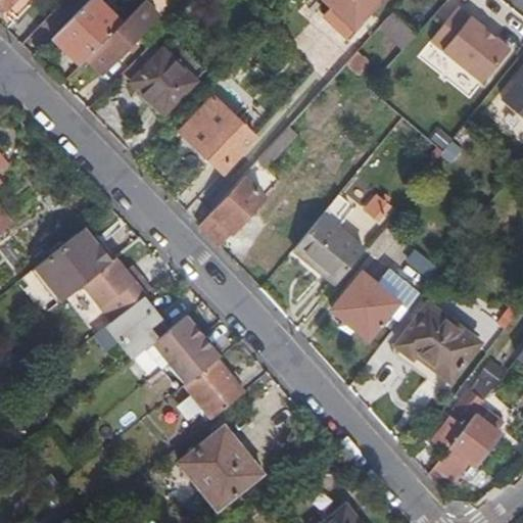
[(0,0),(0,2),(7,9),(16,0),(0,0)]
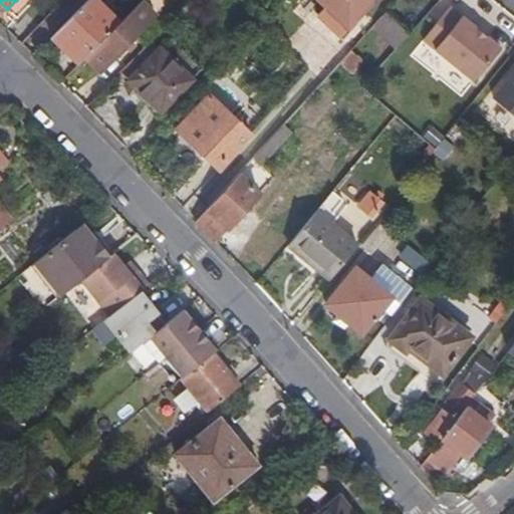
[(85,57),(120,22),(97,0),(89,0),(53,38),(79,64),(85,57)]
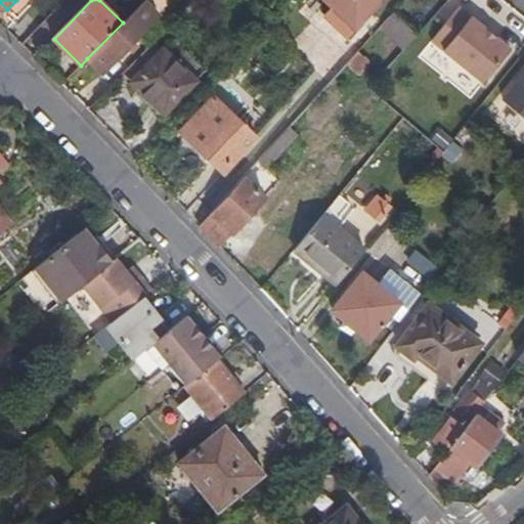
[(365,11),(369,15),(384,0),(321,0),(331,9),(322,16),(346,40),(360,25),(356,19),(365,11)]
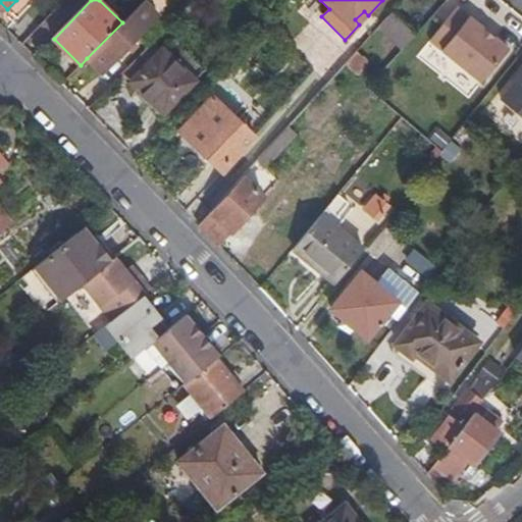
[(143,1),(122,22),(87,58),(101,72),(157,14),(143,1)]
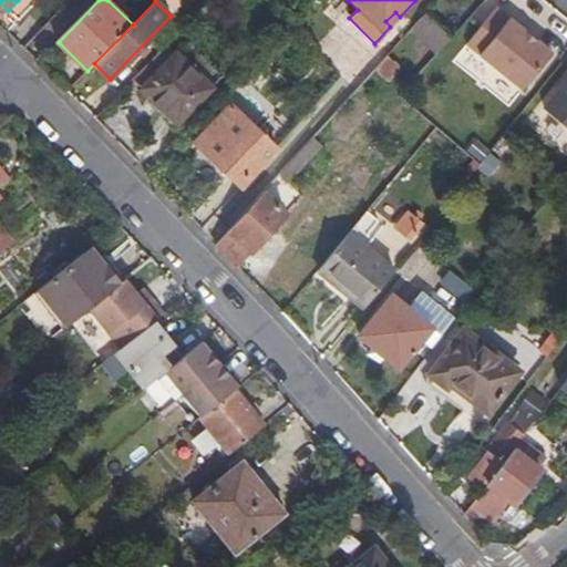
[(553,53),(497,8),(467,44),(523,90),(553,53)]
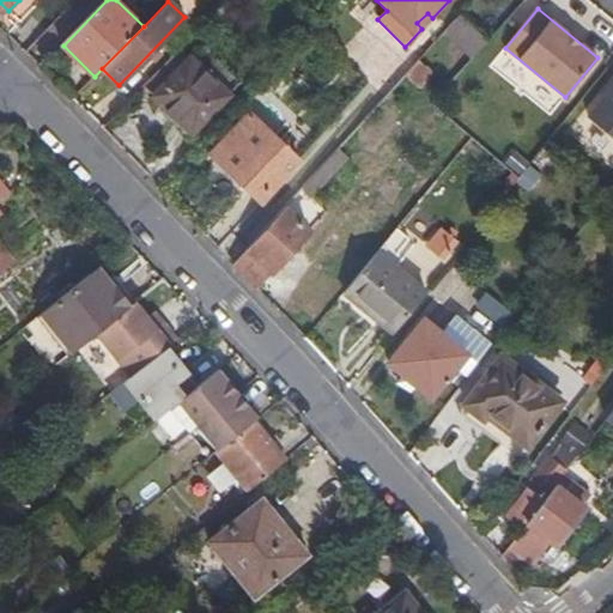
[(422,29),(432,18),(428,13),(417,23),(422,29)]
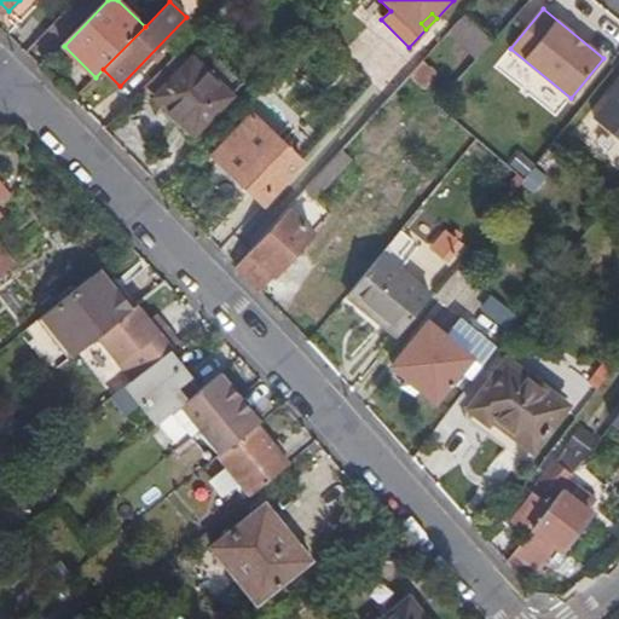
[(466,16),(452,29),(481,55),(495,41),(466,16)]
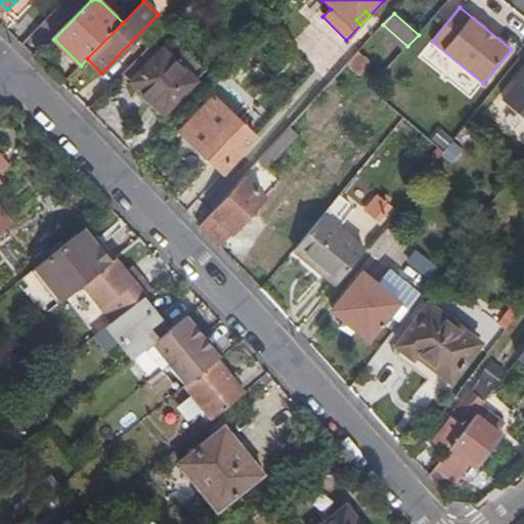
[(162,52),(130,85),(163,115),(193,82),(162,52)]
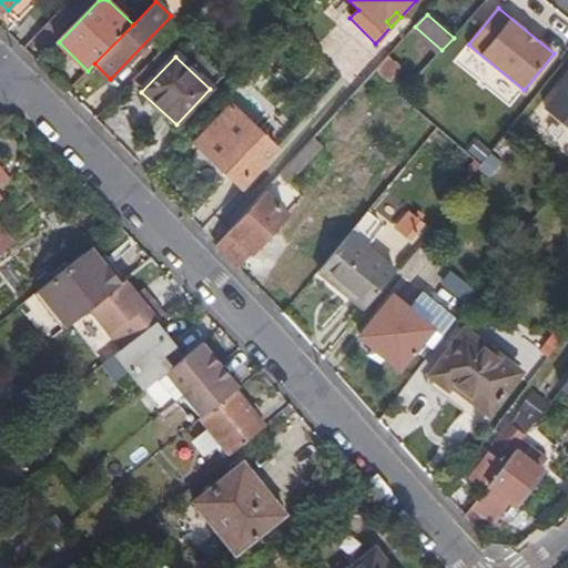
[(376,70),(386,79),(389,82),(402,69),(388,57),(376,70)]
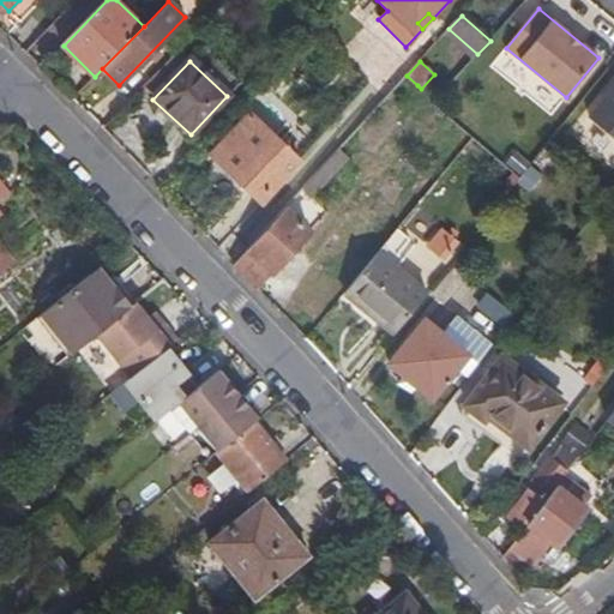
[(407,76),(381,102),(393,110),(417,85),(407,76)]
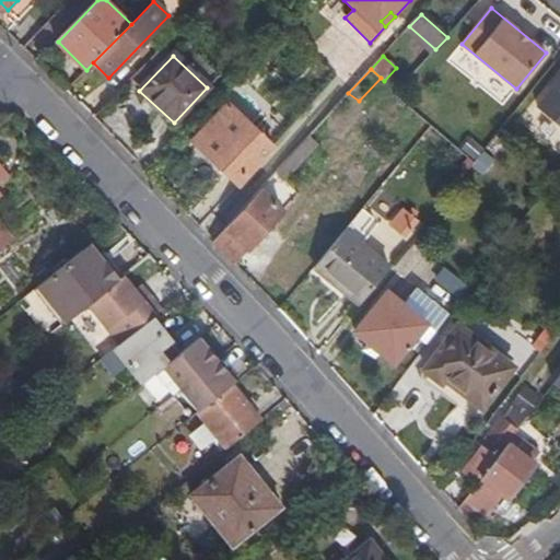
[(559,77),(536,106),(559,125),(559,77)]
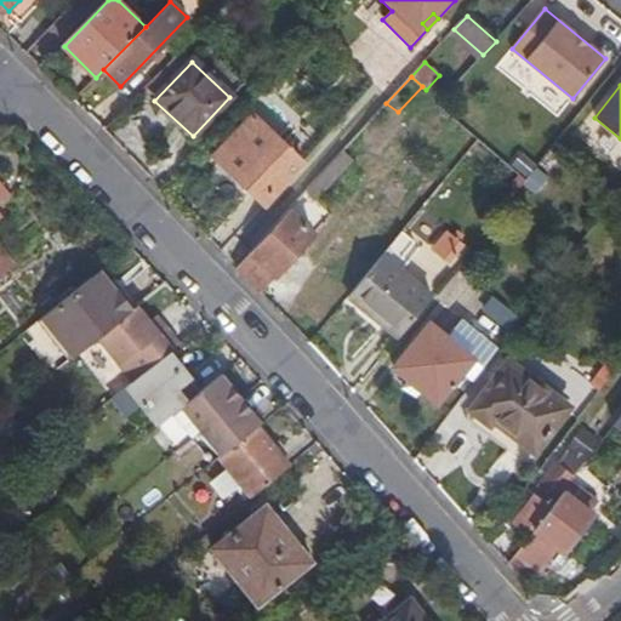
[(214,158),(265,205),(302,163),(254,117),(239,130),(214,158)]
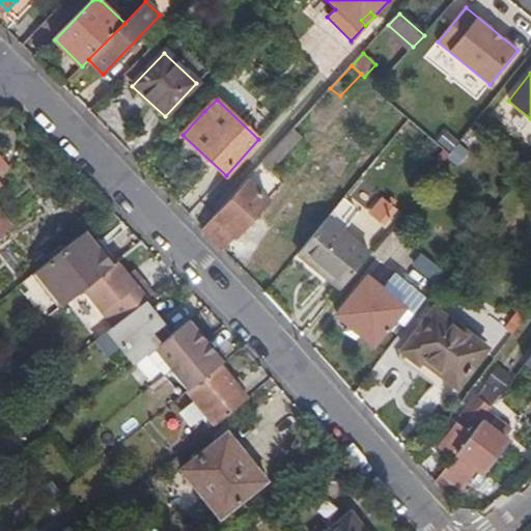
[(272,171),(300,134),(286,124),(259,161),(272,171)]
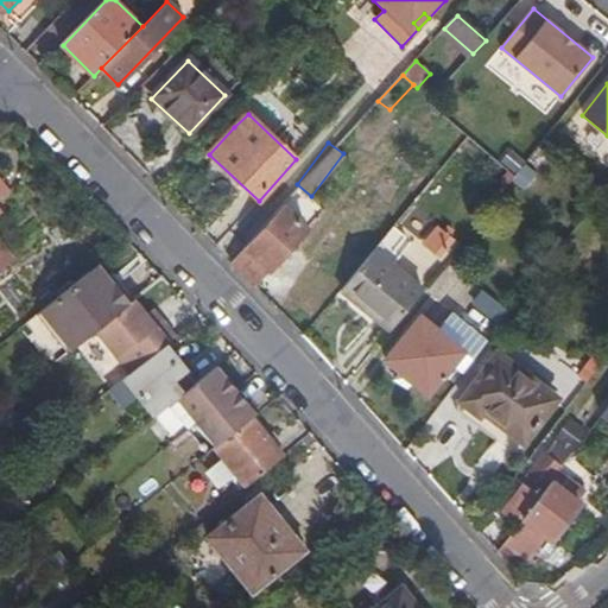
[(524,183),(550,150),(540,144),(514,175),(514,176),(524,183)]
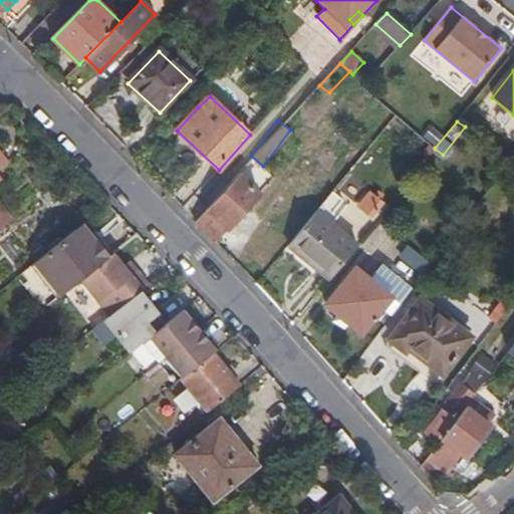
[(435,148),(440,142),(433,136),(428,142),(435,148)]
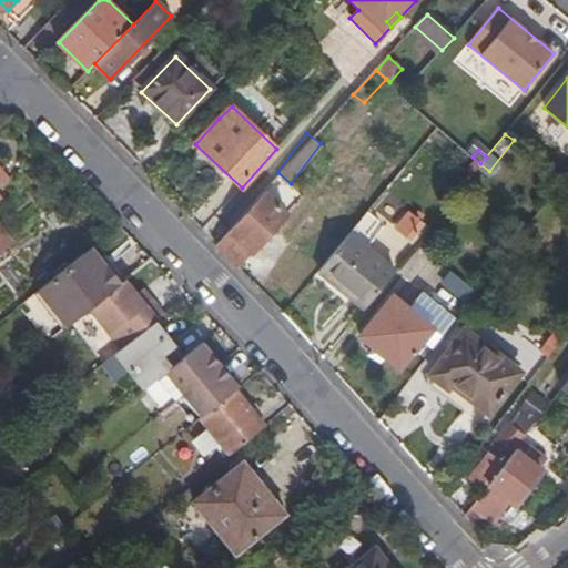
[(0,198),(0,183),(6,180),(0,173),(0,254),(12,244),(0,229),(0,198),(0,199),(0,198)]
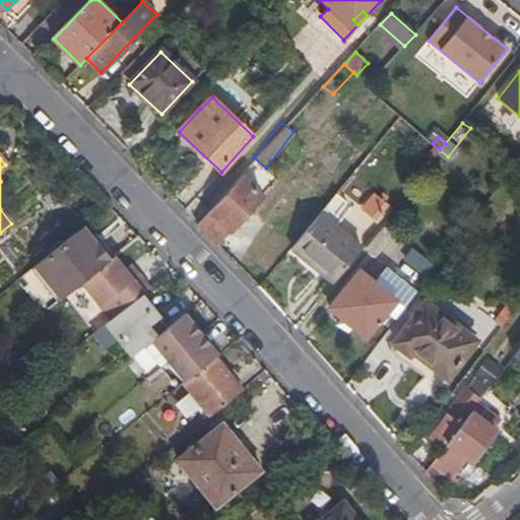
[(241,177),(197,224),(217,244),(230,231),(231,231),(262,196),(241,177)]
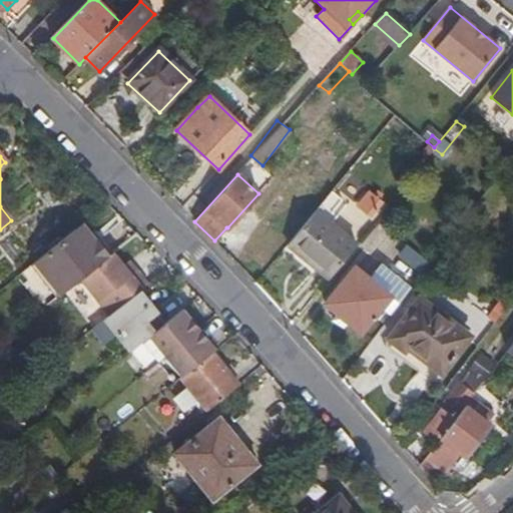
[(354,200),(367,217),(382,206),(369,189),(354,200)]
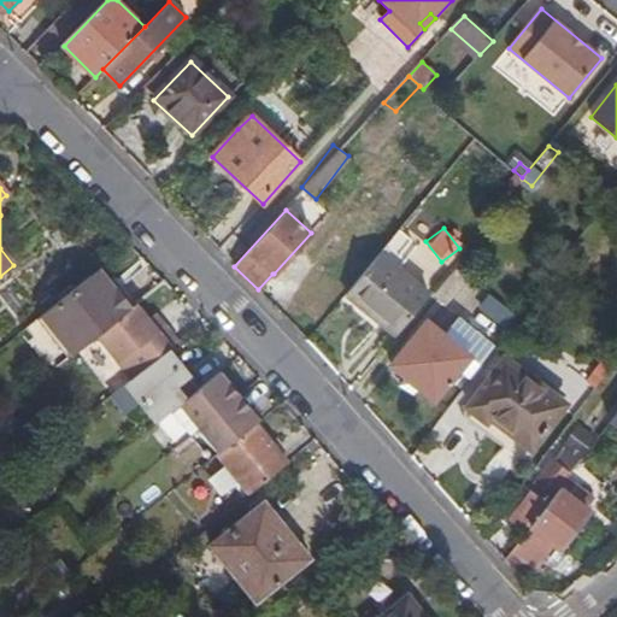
[(346,293),(395,334),(428,294),(378,253),(346,293)]
